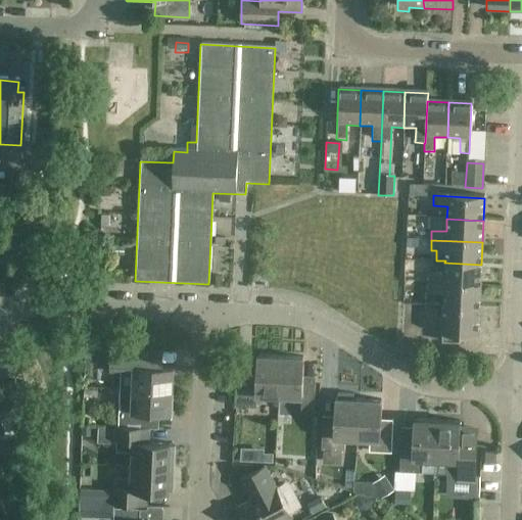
[(429,284),(480,287),(481,265),(444,263),(444,276),(430,275),(429,284)]
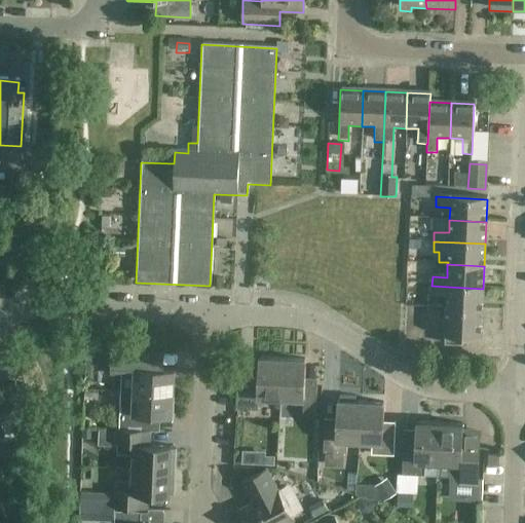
[(446,309),(482,310),(483,289),(432,286),(432,296),(446,296),(446,309)]
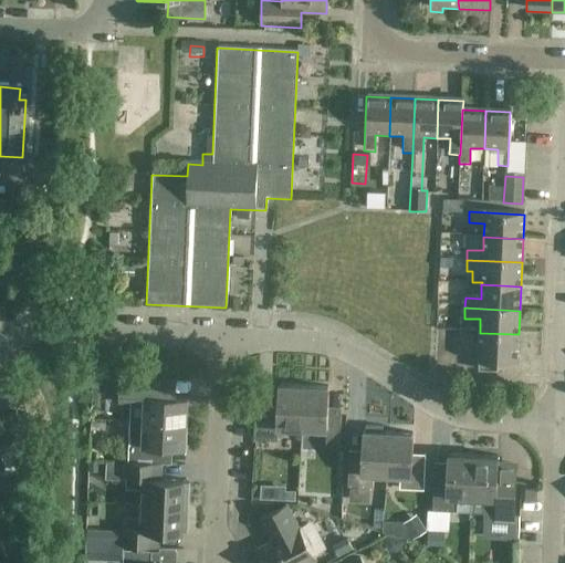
[(518,365),(519,334),(480,333),(478,372),(503,373),(503,365),(518,365)]
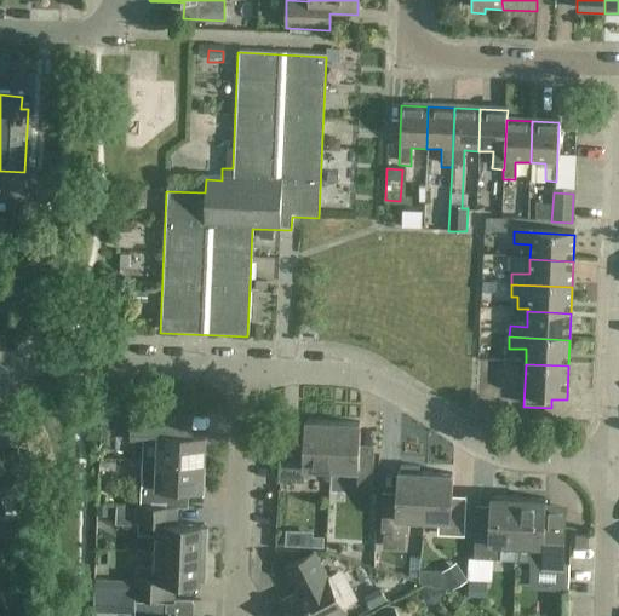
[(158,464),(204,465),(205,438),(172,437),(173,418),(131,416),(131,435),(143,436),(142,447),(158,448),(158,464)]
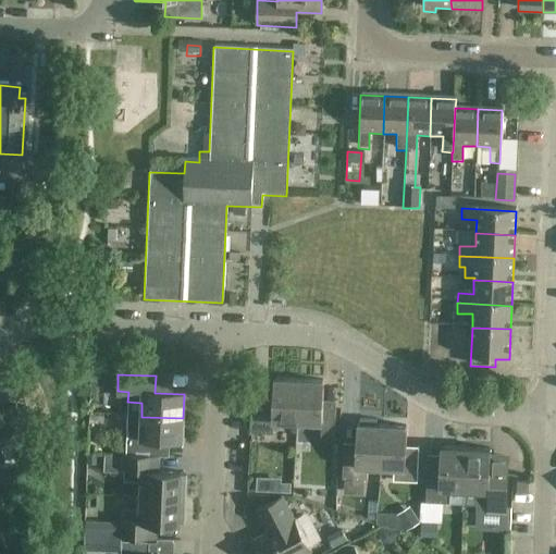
[(296,425),(298,382),(273,381),(272,429),(283,429),(283,423),(296,425)]
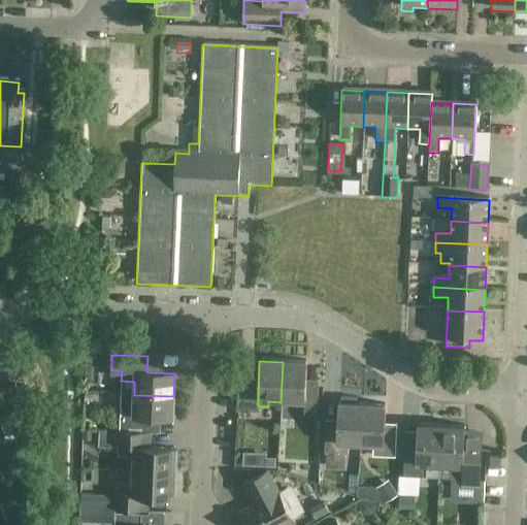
[(283,362),(281,402),(294,402),(294,407),(303,408),(303,420),(316,420),(317,391),(304,391),(306,363),(283,362)]
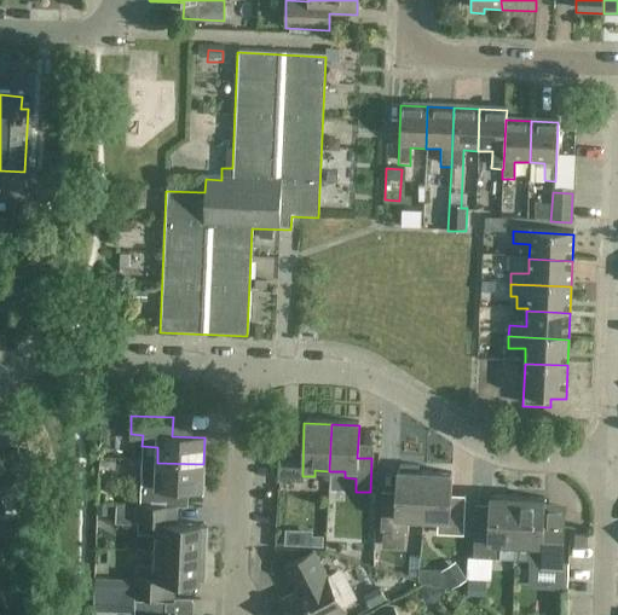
[(277,483),(293,483),(294,450),(279,450),(277,483)]
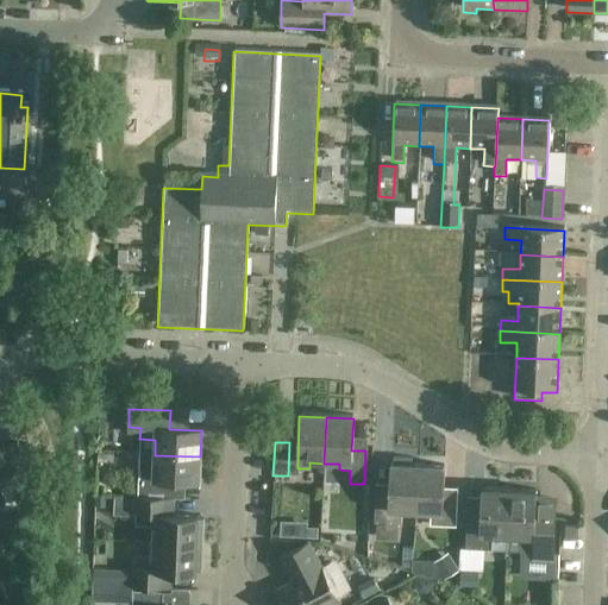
[(0,480),(2,485),(30,471),(17,446),(0,454),(0,480)]
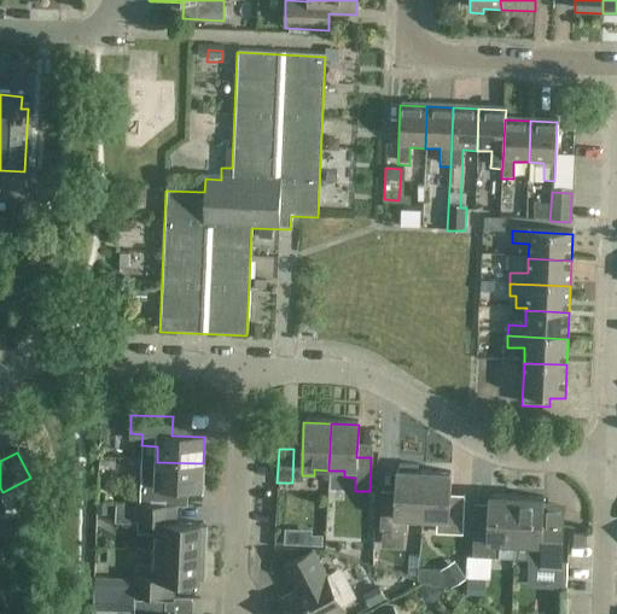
[(139,507),(168,508),(169,490),(202,491),(203,463),(157,462),(156,489),(140,487),(139,507)]
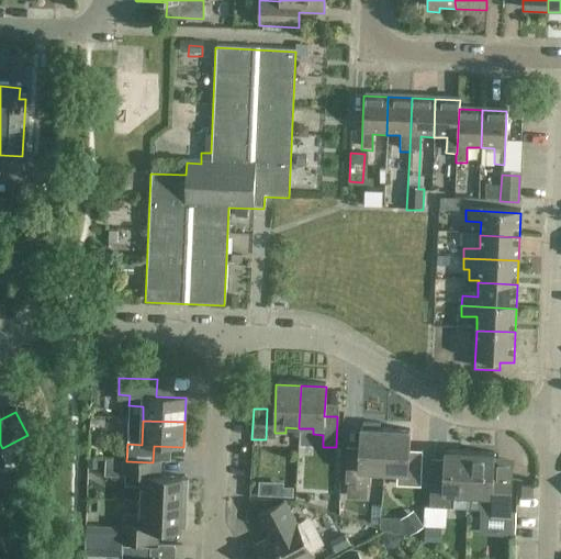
[(383,474),(385,432),(360,431),(359,460),(346,459),(345,485),(369,487),(370,473),(383,474)]
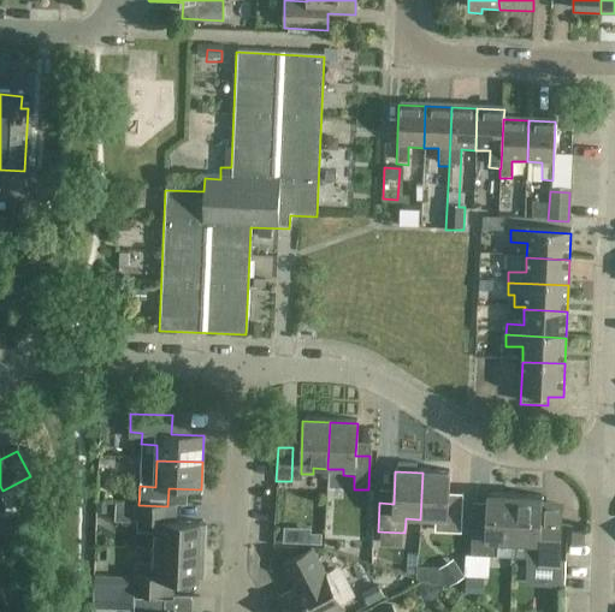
[(423,473),(420,520),(435,520),(433,534),(461,535),(462,506),(448,506),(449,474),(423,473)]
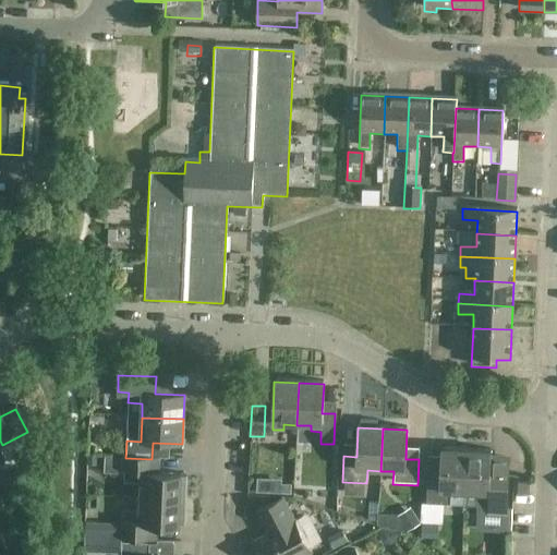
[(464,493),(465,451),(442,450),(440,479),(427,479),(426,505),(450,506),(451,493),(464,493)]
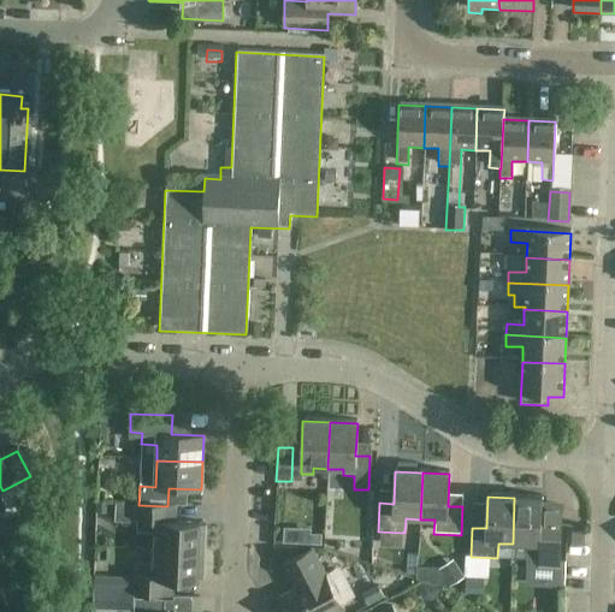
[(559,560),(560,532),(561,509),(542,507),(542,499),(514,498),(513,544),(527,545),(526,559),(559,560)]
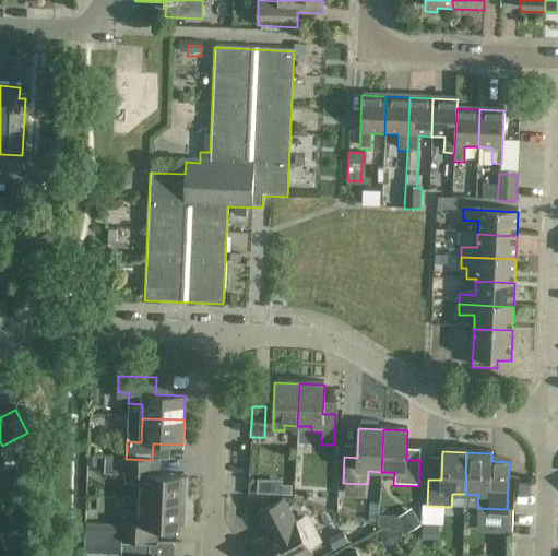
[(152,460),(126,459),(125,459),(123,485),(140,486),(139,500),(185,503),(186,480),(181,478),(181,477),(153,475),(154,460),(152,460)]
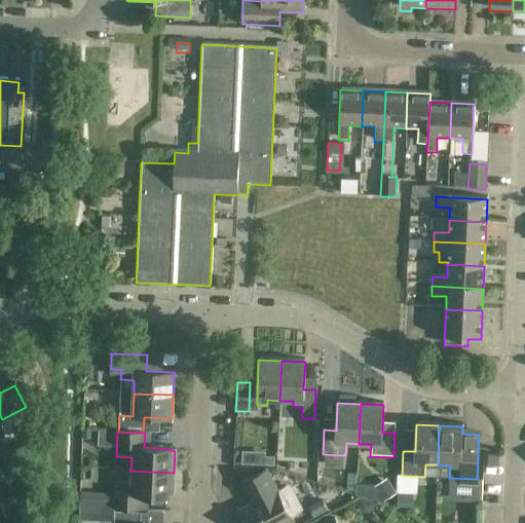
[(487,456),(487,467),(497,468),(498,456),(487,456)]
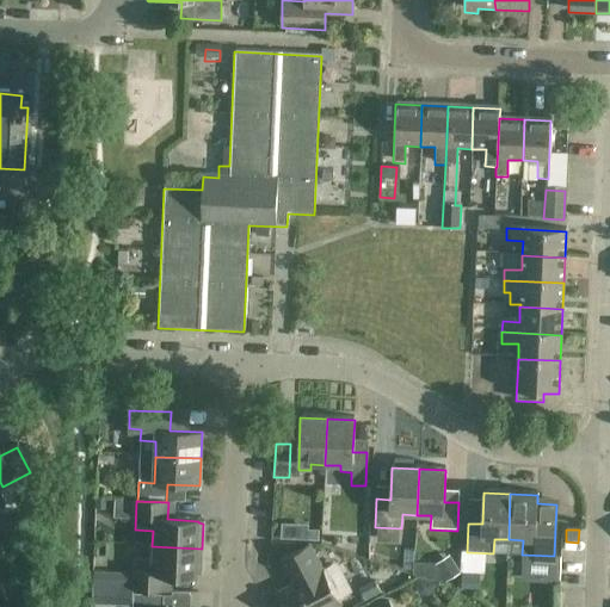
[(377,561),(407,562),(407,536),(379,536),(377,561)]
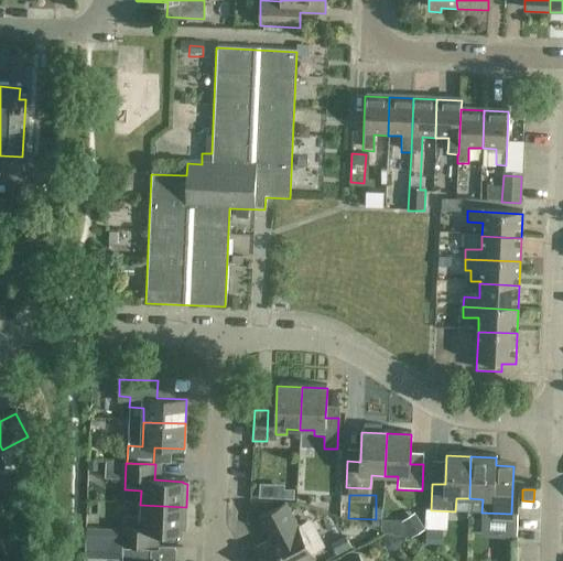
[(186,507),(140,505),(140,520),(123,519),(122,547),(152,548),(152,532),(181,533),(181,531),(185,531),(186,507)]
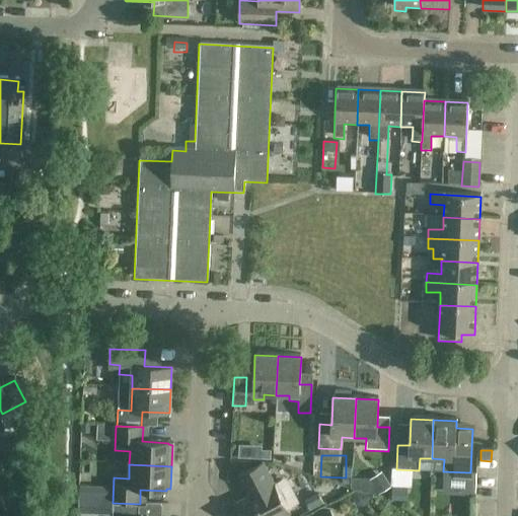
[(250,498),(235,506),(239,515),(288,515),(263,465),(239,477),(250,498)]
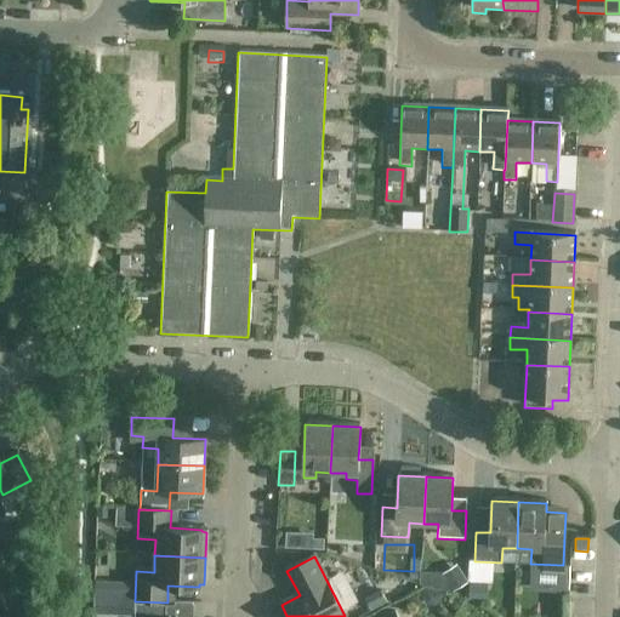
[(164,616),(165,606),(135,605),(134,616),(164,616)]
